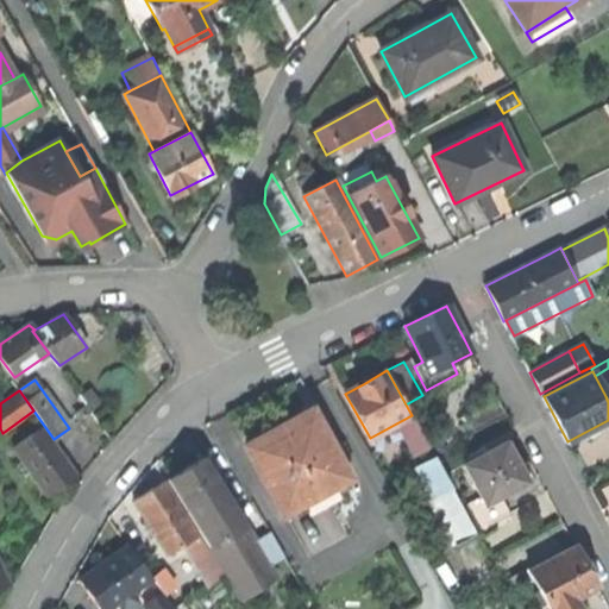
[(80,396),(90,410),(100,405),(89,390),(80,396)]
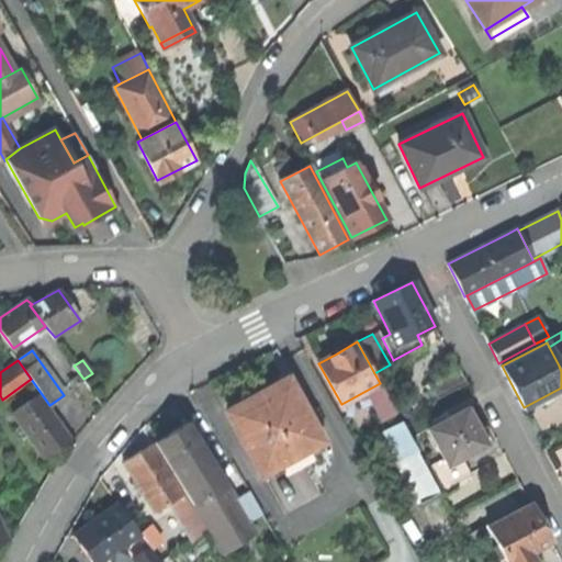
[(459,369),(429,384),(437,397),(465,383),(459,369)]
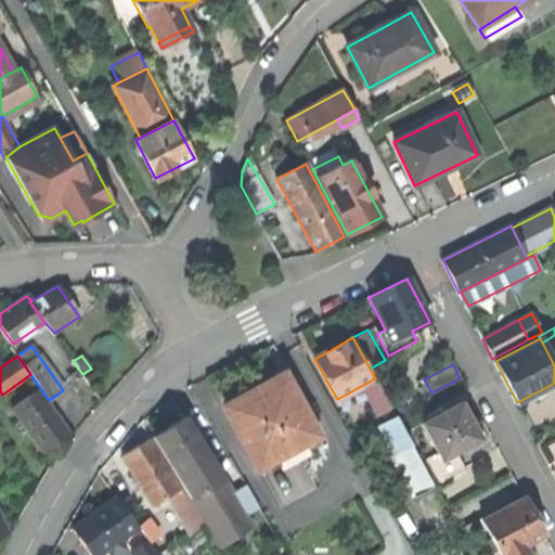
[(257,467),(259,466),(312,437),(313,436),(281,376),(276,379),(274,375),(258,384),(246,390),(248,395),(224,408),(257,467)]
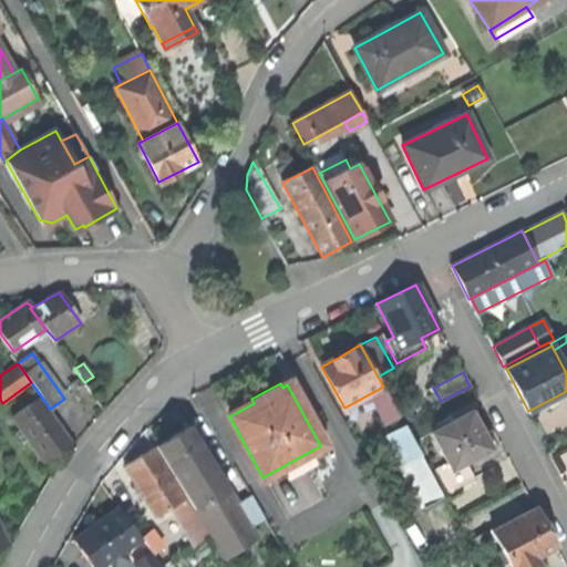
[(399,415),(383,387),(369,394),(385,423),(399,415)]
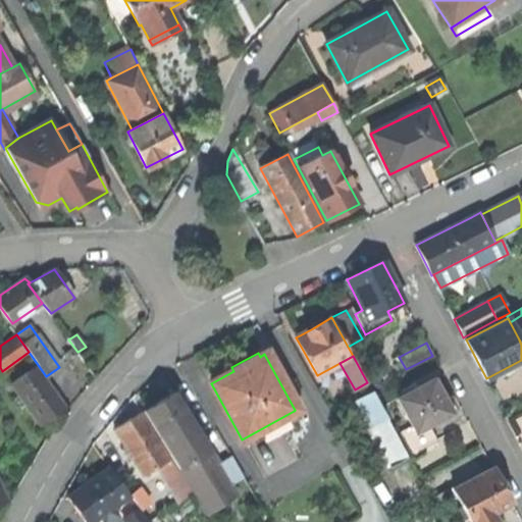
[(52,418),(65,409),(36,366),(10,383),(18,395),(25,405),(40,426),(52,418)]
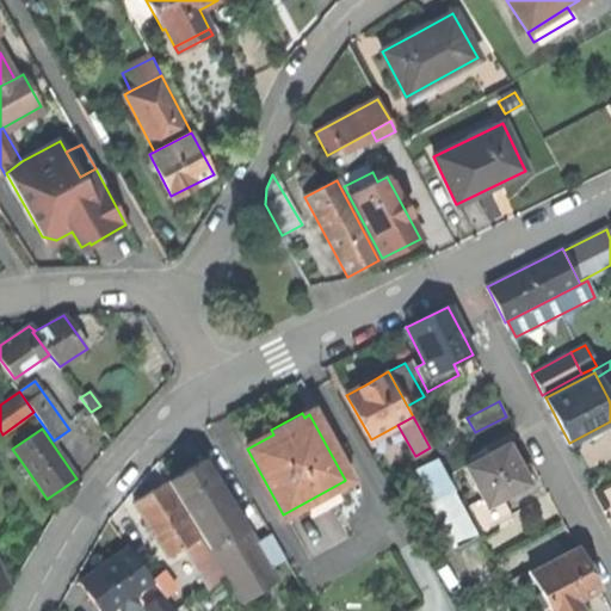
[(464,468),(481,500),(485,506),(500,497),(526,483),(512,458),(505,445),(464,468)]
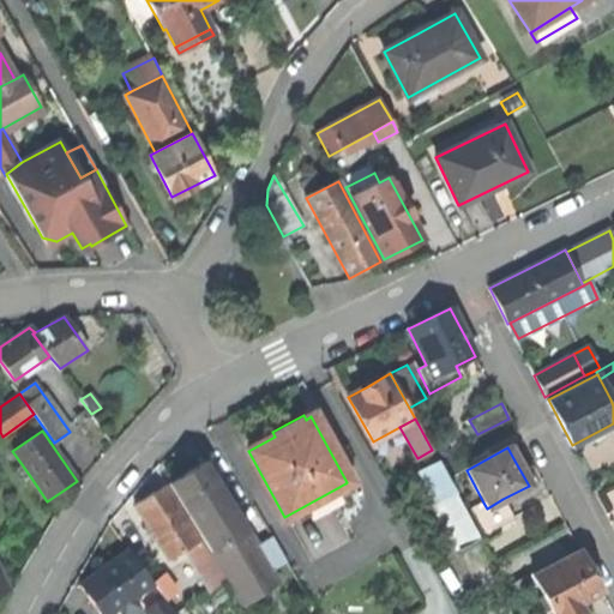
[(422,470),(439,501),(456,493),(439,461),(422,470)]
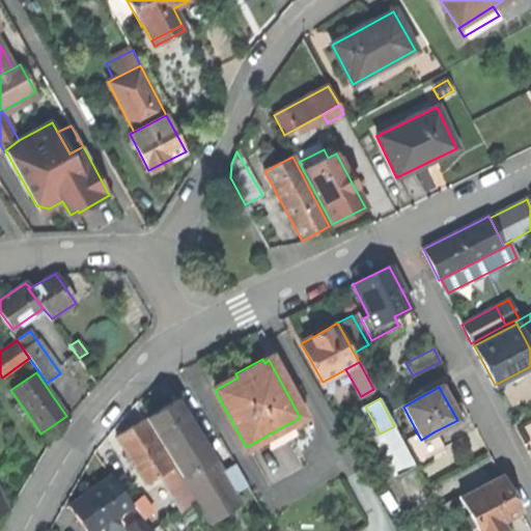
[(238,500),(234,494),(221,471),(177,399),(163,408),(145,418),(204,512),(215,506),(224,508),(238,500)]
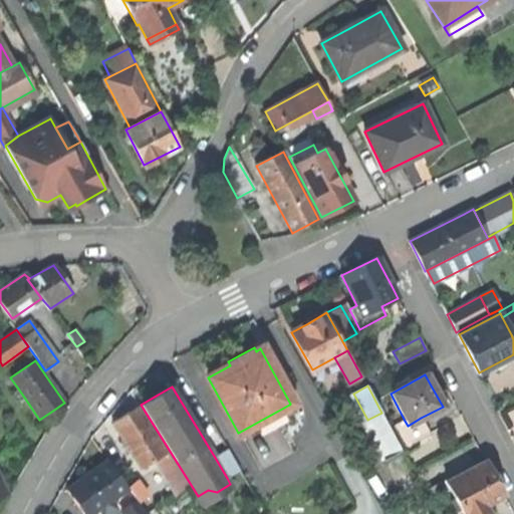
[(20,403),(25,399),(18,389),(13,393),(20,403)]
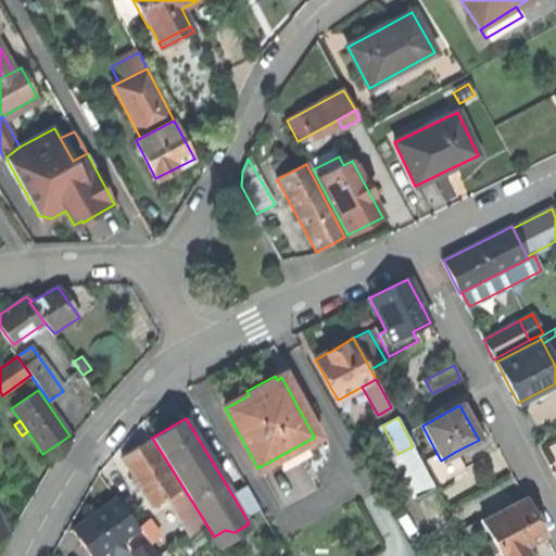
[(313,438),(260,467),(265,477),(318,447),(313,438)]
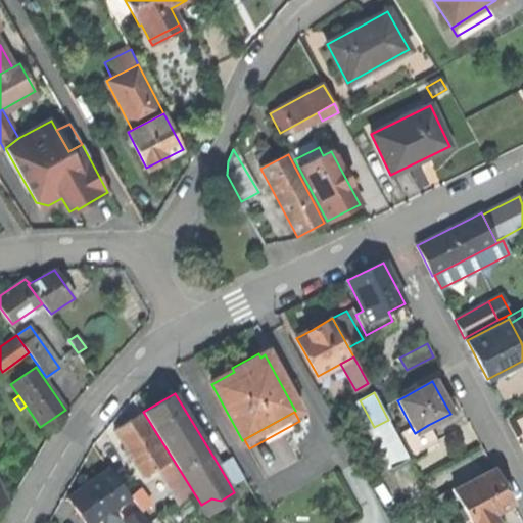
[(157,467),(170,460),(142,414),(114,430),(121,440),(142,476),(157,467)]
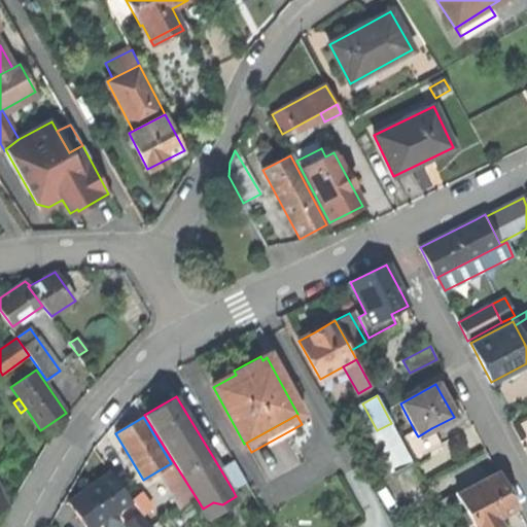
[(413,463),(391,423),(377,430),(373,432),(394,473),(413,463)]
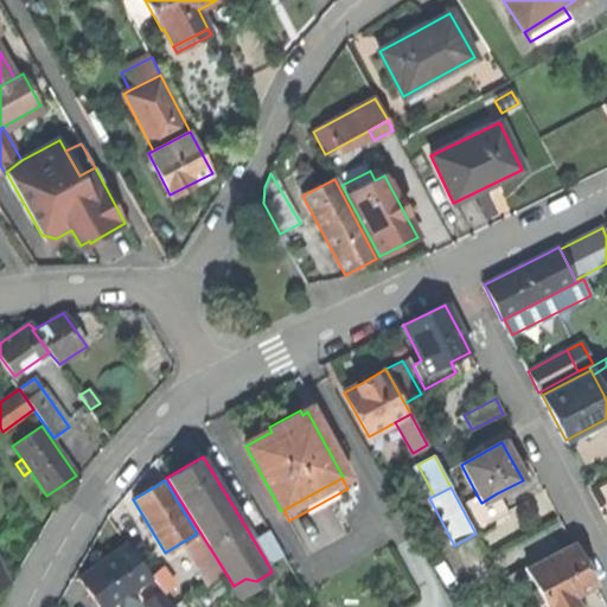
[(481,503),(478,497),(465,504),(478,529),(508,513),(497,493),(481,503)]
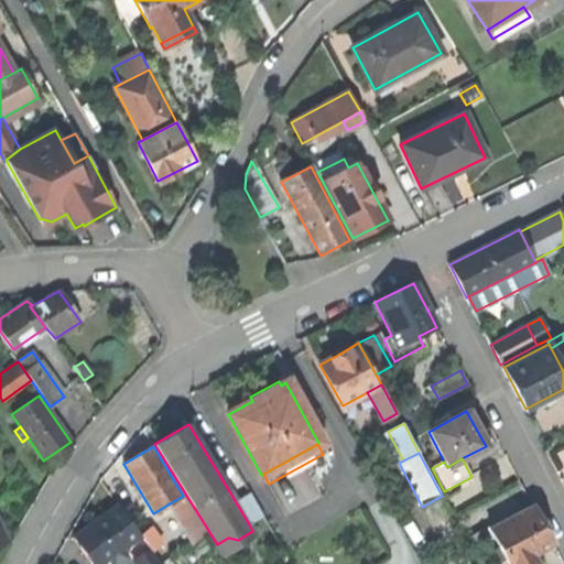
[(235,500),(249,524),(263,517),(249,491),(235,500)]
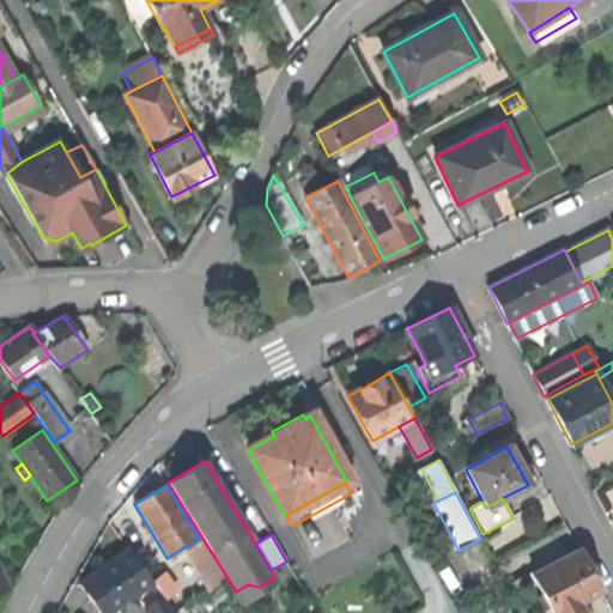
[(224,581),(199,539),(184,547),(210,589),(224,581)]
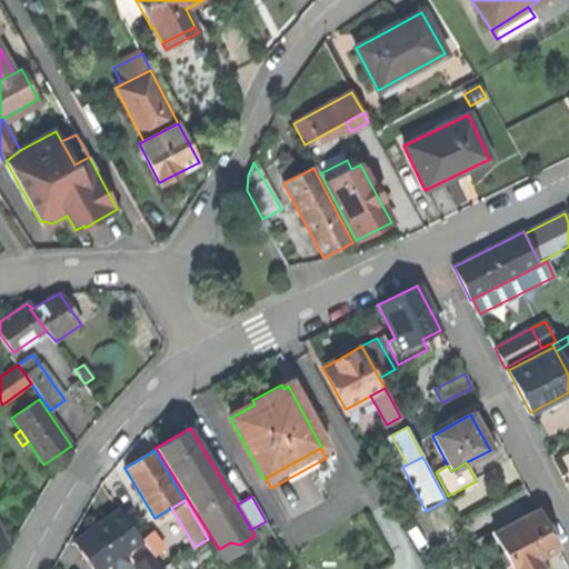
[(533,568),(530,563),(538,560),(558,549),(537,509),(493,532),(511,568),(533,568)]
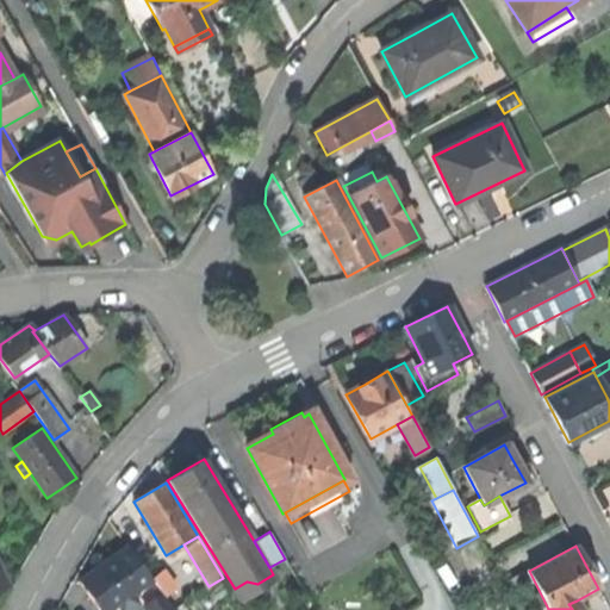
[(153,579),(129,547),(79,582),(88,595),(98,609),(109,609),(117,604),(120,609),(129,609),(138,604),(132,593),(153,579)]
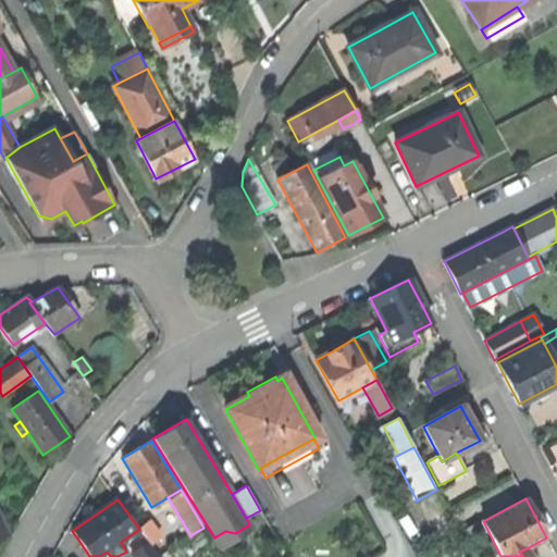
[(150,521),(139,529),(150,545),(161,537),(150,521)]
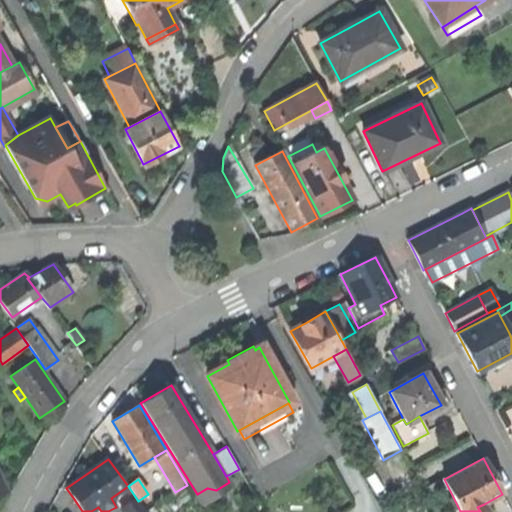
[(229,484),(229,482),(216,490),(207,488),(197,494),(201,501),(229,484)]
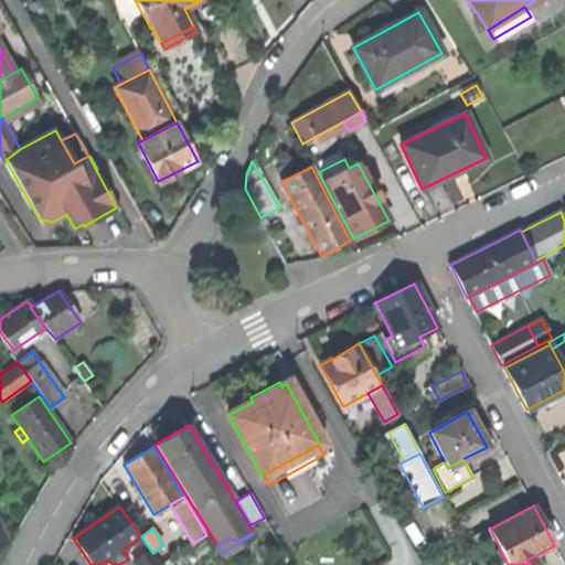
[(159,564),(149,551),(132,563),(134,564),(159,564)]
